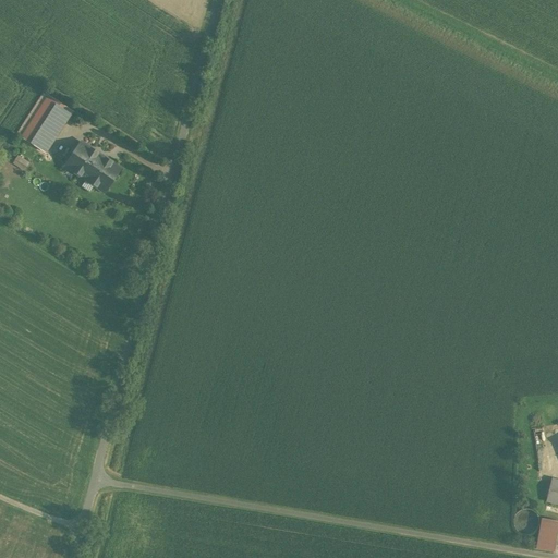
[(48,96),(21,137),(40,149),(67,108),(48,96)]
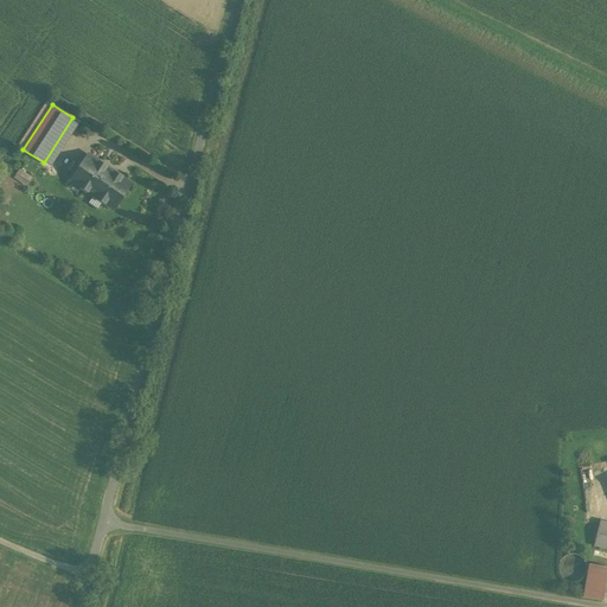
[(113,171),(88,155),(71,180),(96,197),(113,171)]
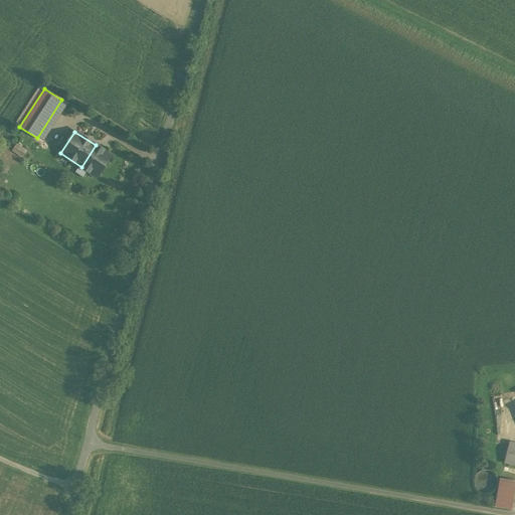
[(17,143),(13,152),(26,157),(30,148),(17,143)]
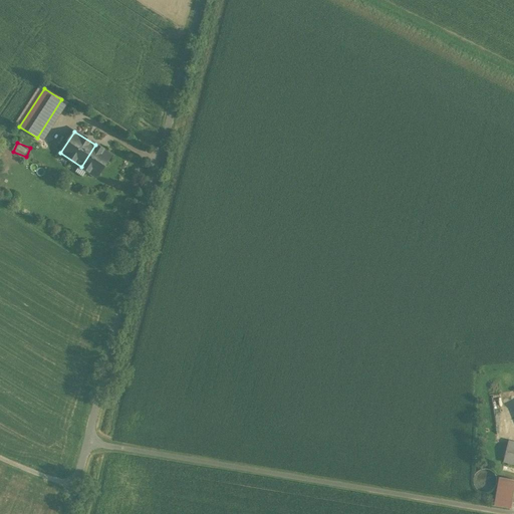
[(95,145),(81,167),(95,177),(110,155),(95,145)]
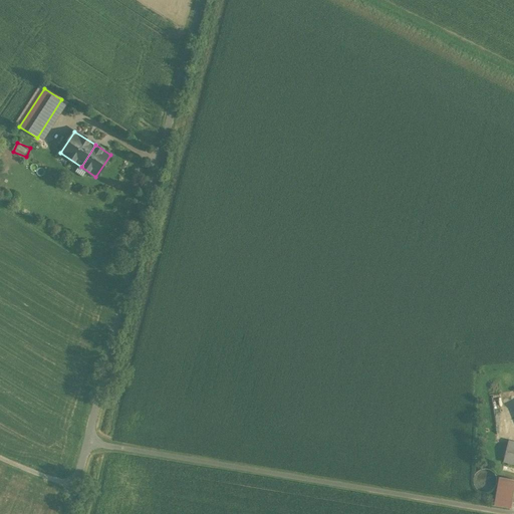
[(513,443),(508,442),(503,462),(513,464),(513,443)]
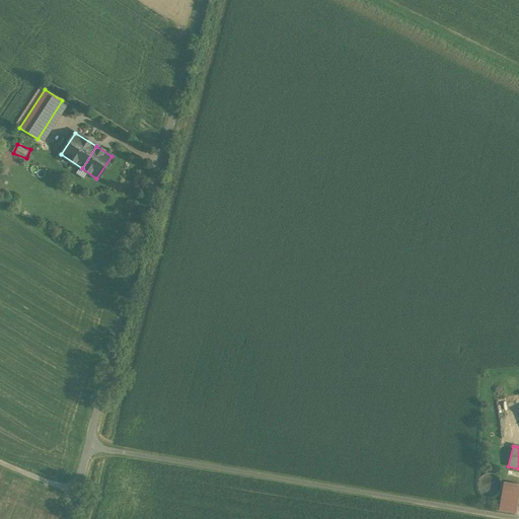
[(518,486),(518,485),(503,482),(498,511),(514,513),(518,486)]
